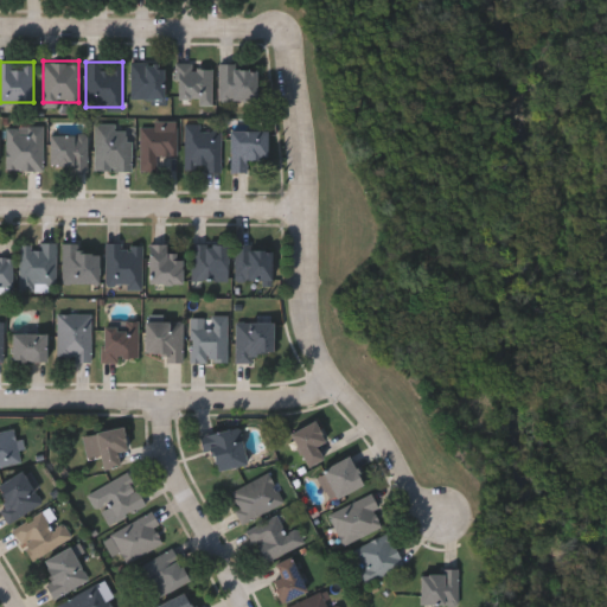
[(131,97),(131,62),(164,62),(164,97),(131,97)]
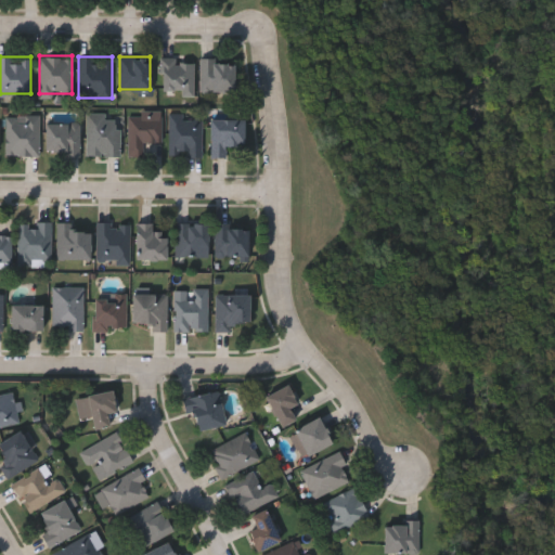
[(162,90),(162,57),(194,57),(194,90),(162,90)]
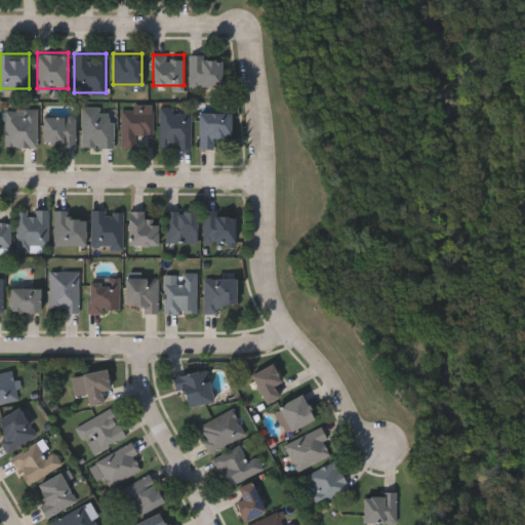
[(190,85),(190,54),(220,54),(220,85),(190,85)]
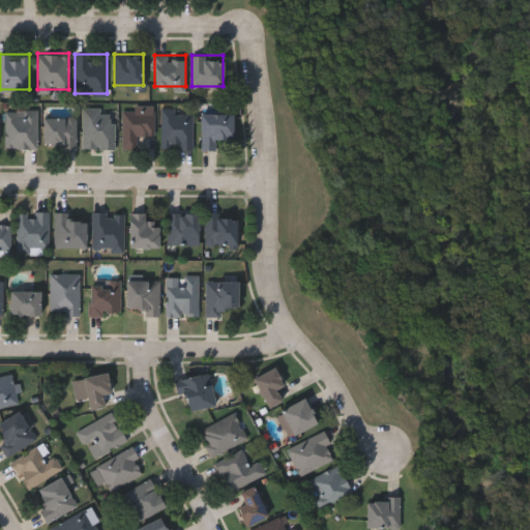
[(83,106),(102,106),(102,112),(114,112),(114,147),(83,147),(83,106)]
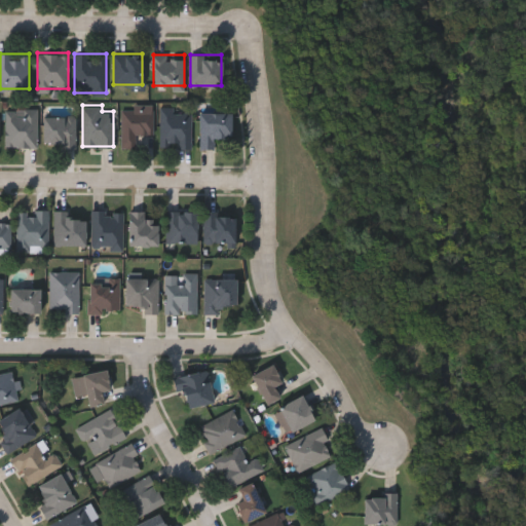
[(153,133),(136,133),(136,146),(121,146),(121,105),(153,105),(153,133)]
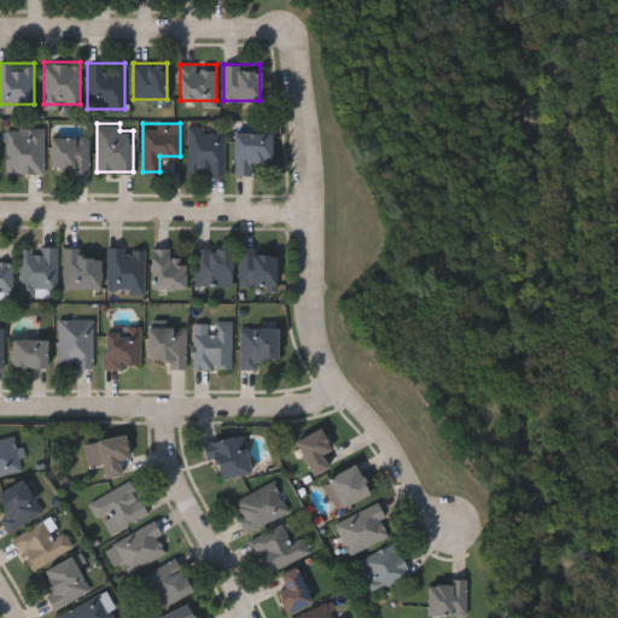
[(6,173),(6,126),(44,126),(44,173),(6,173)]
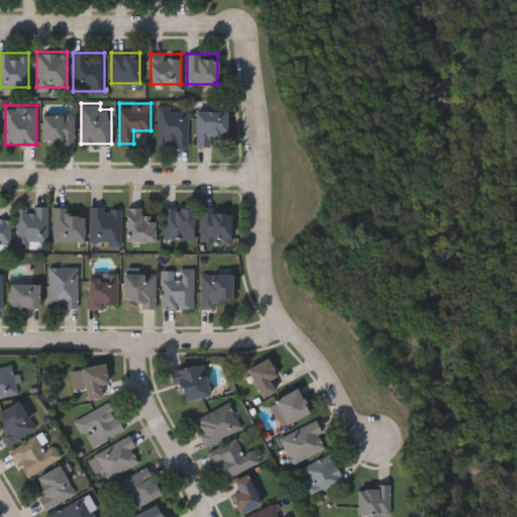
[(158,105),(188,105),(188,144),(158,144),(158,105)]
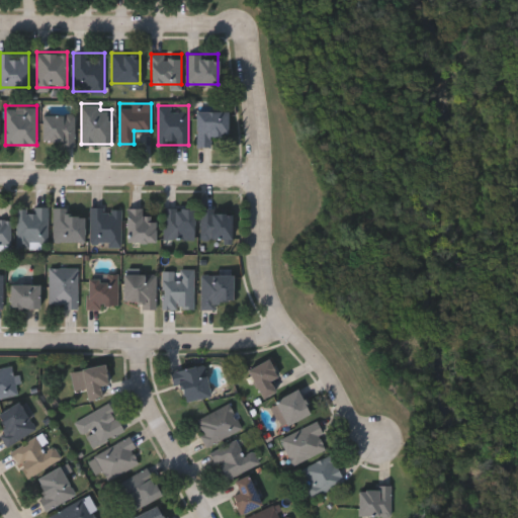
[(210,134),(210,145),(196,145),(196,109),(228,109),(228,134),(210,134)]
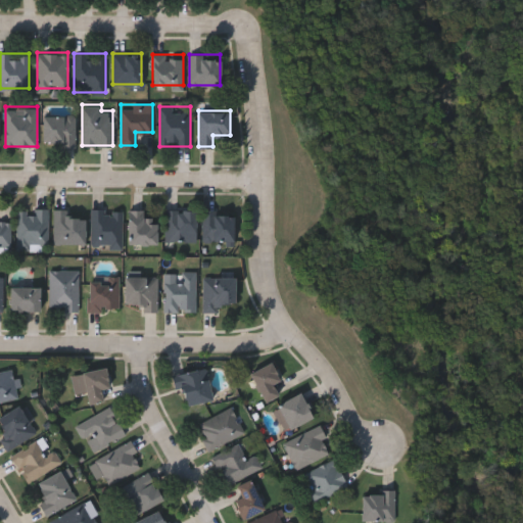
[(76,114),(76,144),(43,144),(43,114),(76,114)]
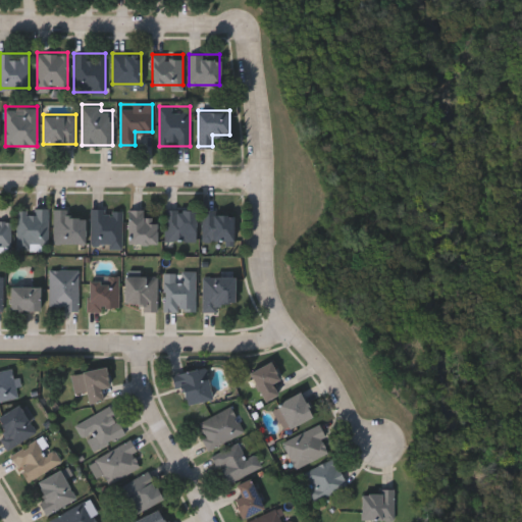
[(17,248),(17,207),(48,207),(48,248),(17,248)]
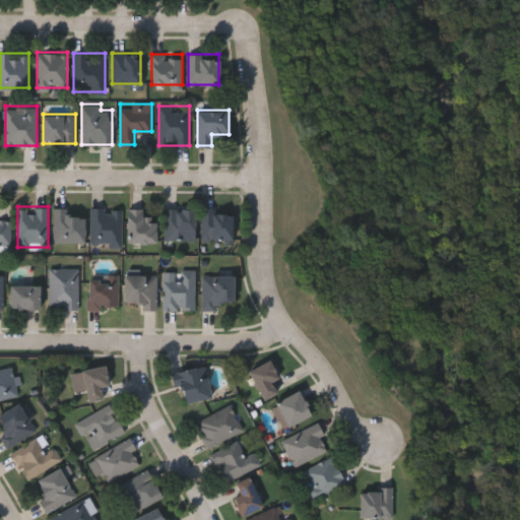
[(84,214),(84,241),(53,241),(53,206),(68,207),(68,214),(84,214)]
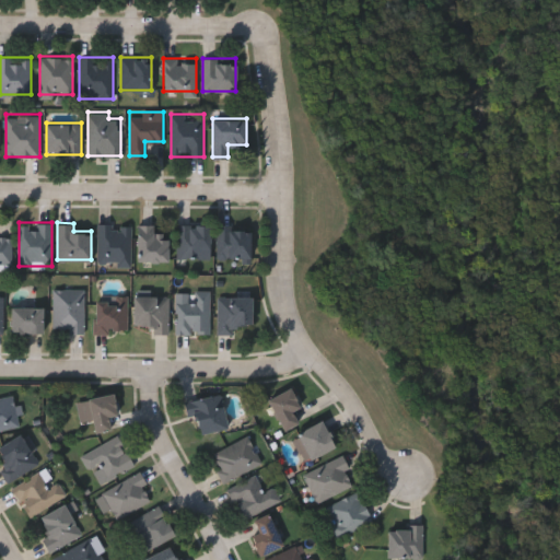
[(130,222),(130,265),(97,265),(97,222),(130,222)]
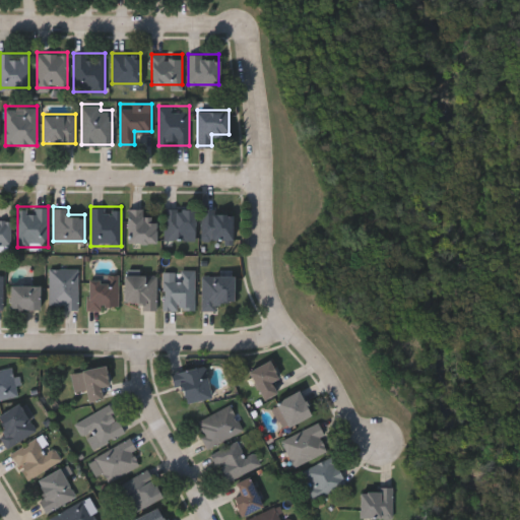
[(156,241),(128,241),(128,206),(146,206),(146,213),(156,213),(156,241)]
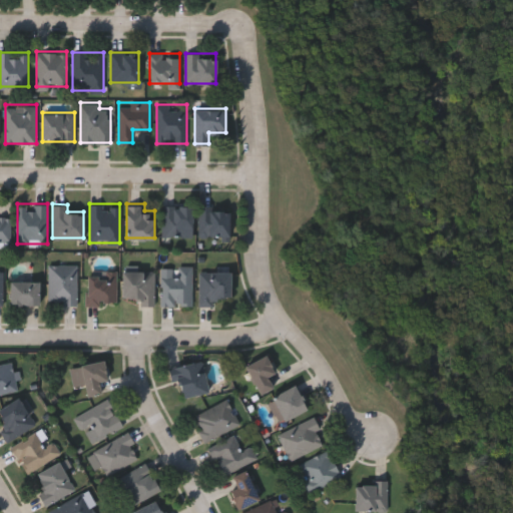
[(162,235),(162,204),(191,204),(191,235),(162,235)]
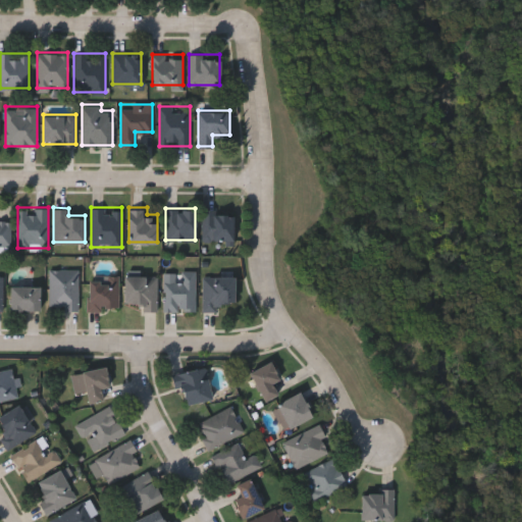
[(202,210),(232,210),(232,239),(202,239),(202,210)]
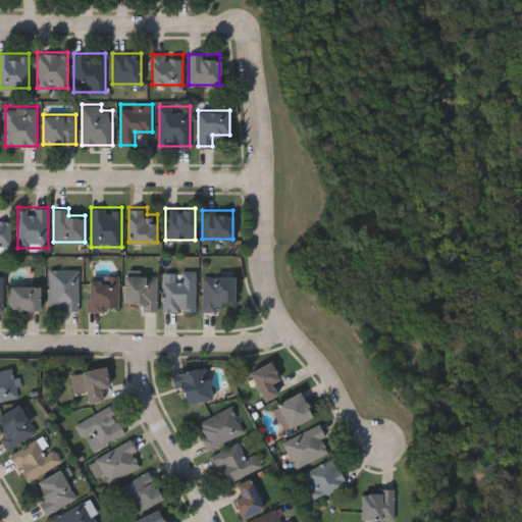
[(0,218),(10,218),(10,244),(0,244),(0,218)]
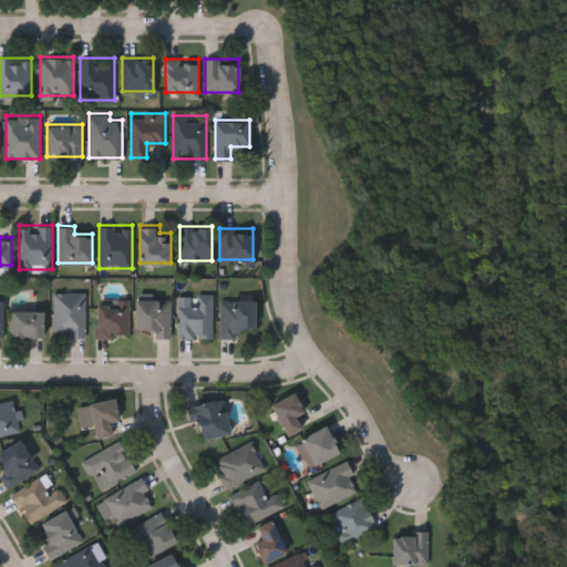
[(54,333),(54,291),(85,291),(85,333),(54,333)]
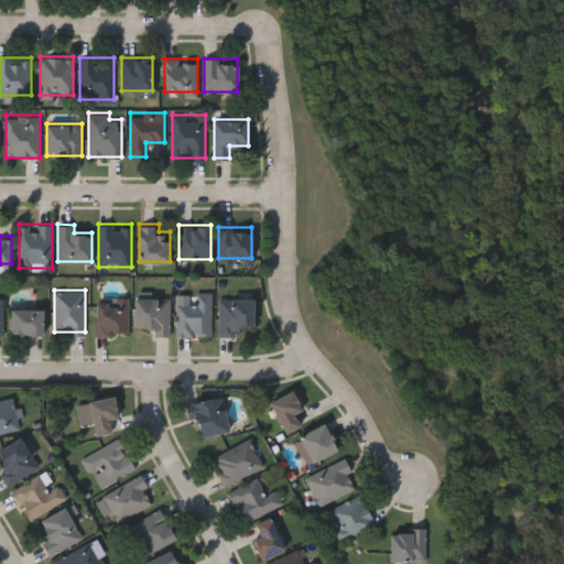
[(212,334),(176,334),(176,292),(212,292),(212,334)]
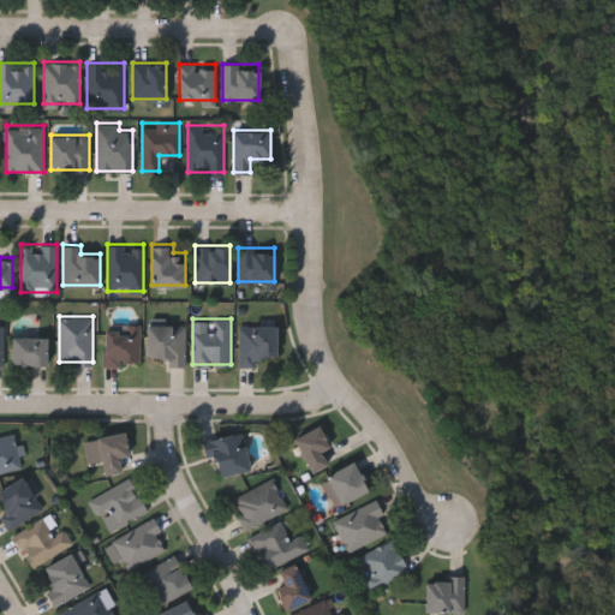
[(166,364),(166,356),(145,356),(145,323),(185,323),(185,364),(166,364)]
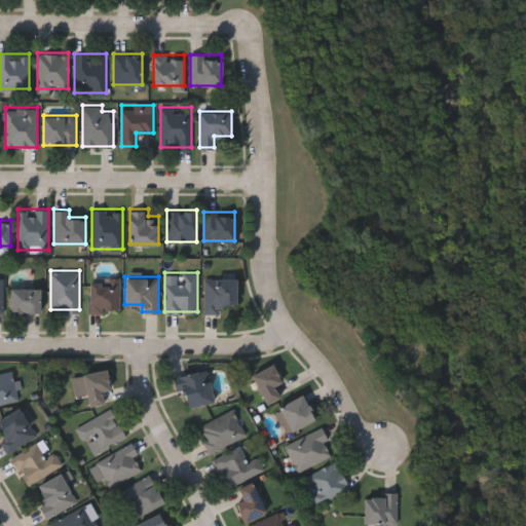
[(204,312),(203,277),(235,276),(236,303),(219,303),(219,312),(204,312)]
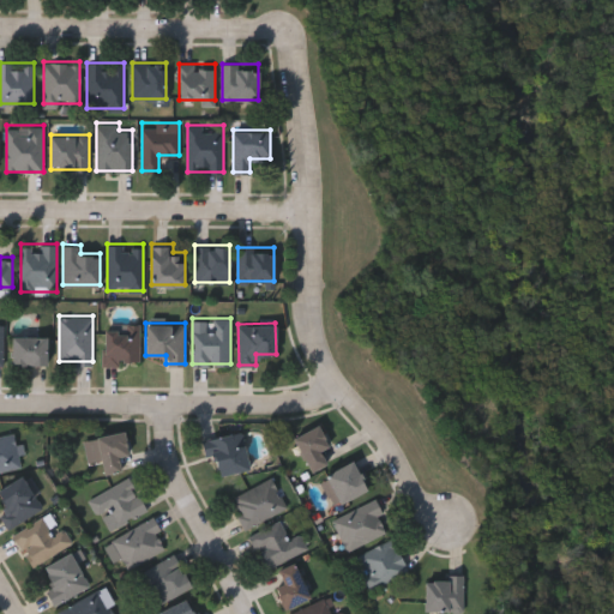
[(103,363),(103,324),(139,324),(139,363),(103,363)]
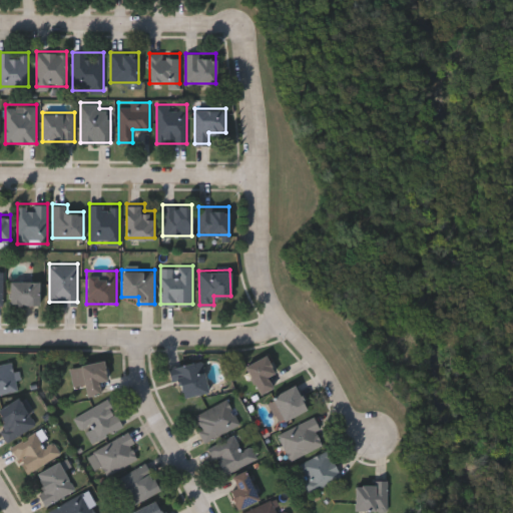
[(38,304),(9,304),(9,280),(38,280),(38,304)]
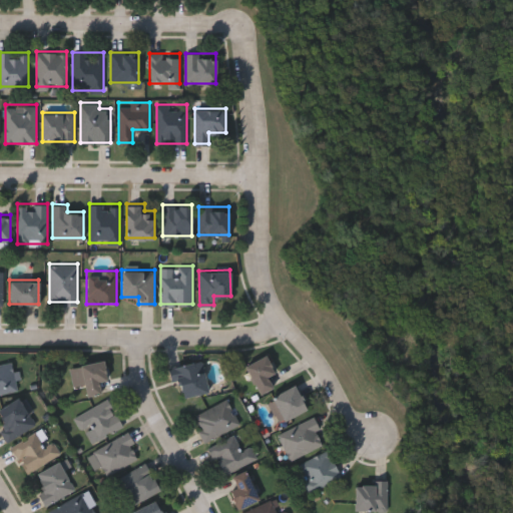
[(269,376),(274,386),(260,393),(245,365),(266,355),(275,373),(269,376)]
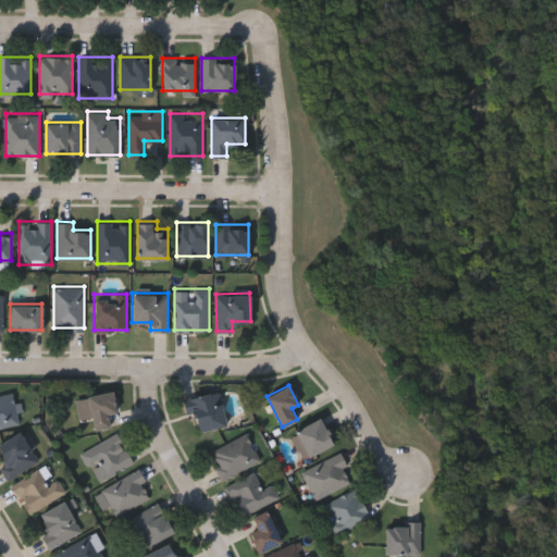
[(78,418),(75,397),(112,392),(115,412),(108,413),(110,428),(94,430),(91,416),(78,418)]
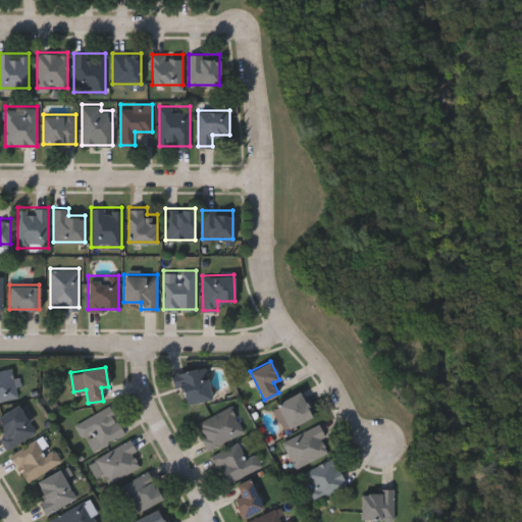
[(181,404),(175,372),(206,367),(212,399),(181,404)]
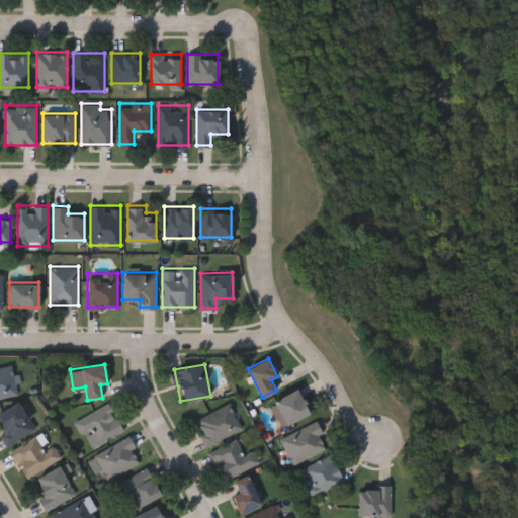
[(18,395),(0,397),(0,367),(11,366),(12,375),(15,374),(18,395)]
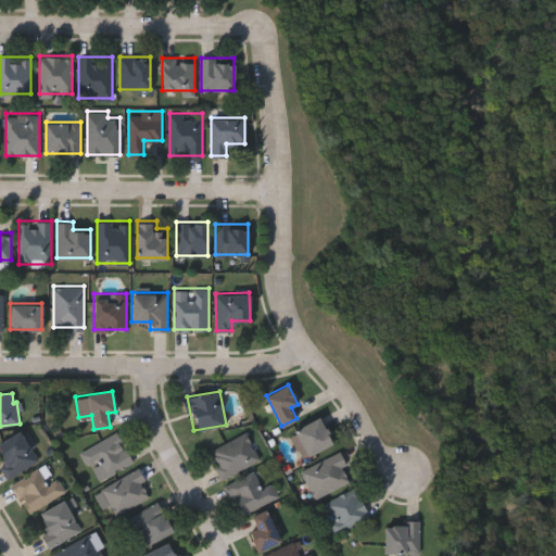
[(294,430),(317,416),(333,441),(311,455),(294,430)]
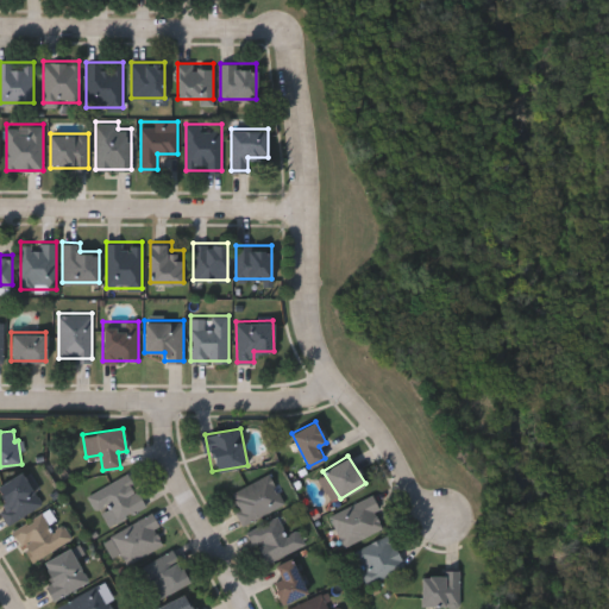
[(88,495),(127,472),(146,507),(106,528),(88,495)]
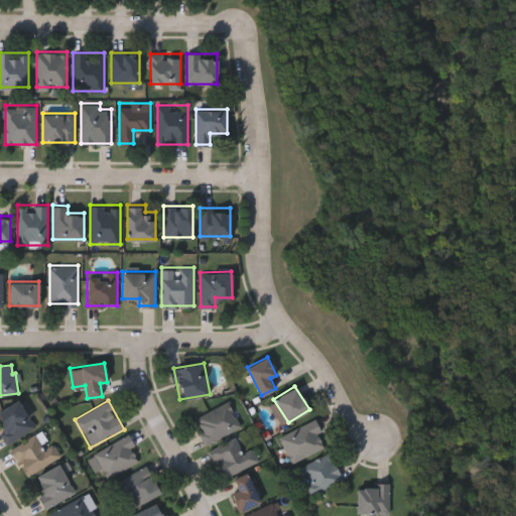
[(194,419),(228,401),(241,425),(207,444),(194,419)]
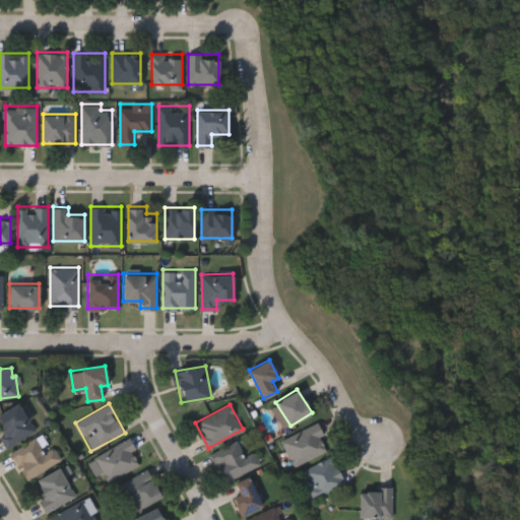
[(330,449),(295,465),(282,439),(318,423),(330,449)]
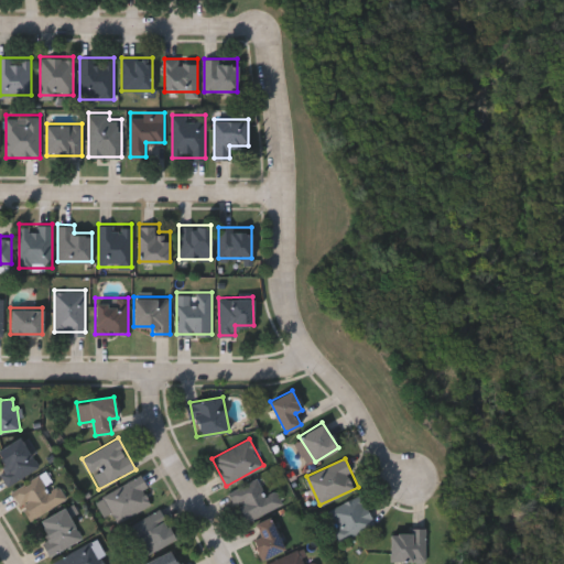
[(64,498),(30,520),(11,491),(46,469),(64,498)]
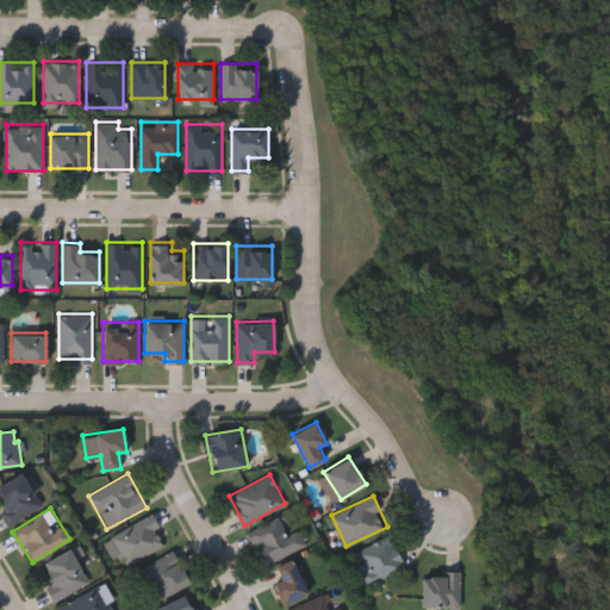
[(125,567),(109,537),(150,514),(167,543),(125,567)]
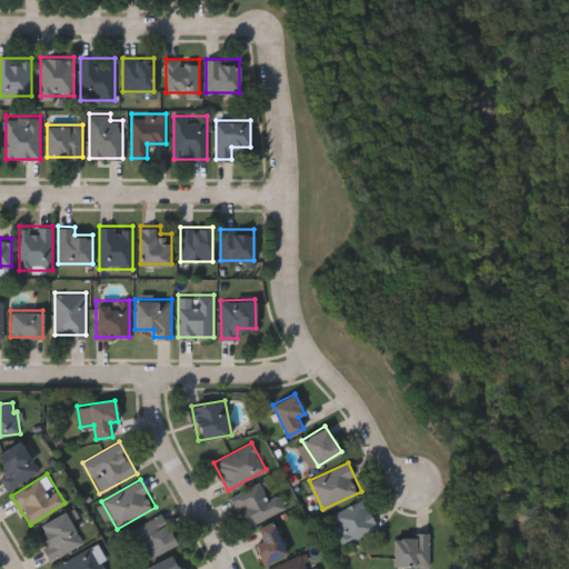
[(246,527),(231,496),(261,481),(269,498),(279,493),(286,507),(246,527)]
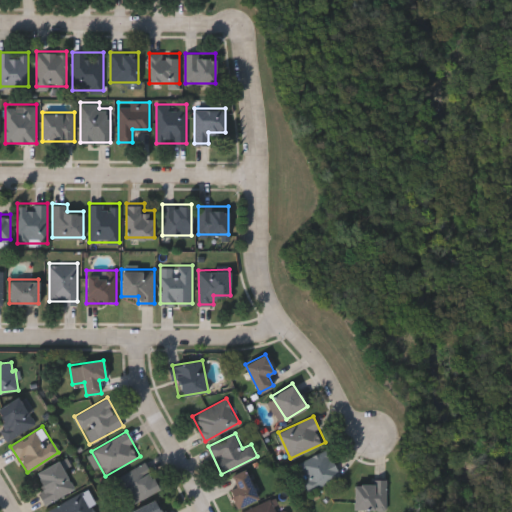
[(308,492),(295,463),(328,448),(341,477),(308,492)]
